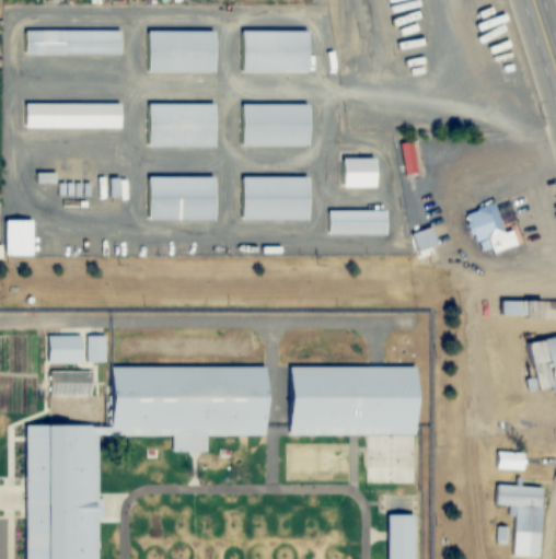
[(27,55),(124,55),(124,30),(27,30),(27,55)]
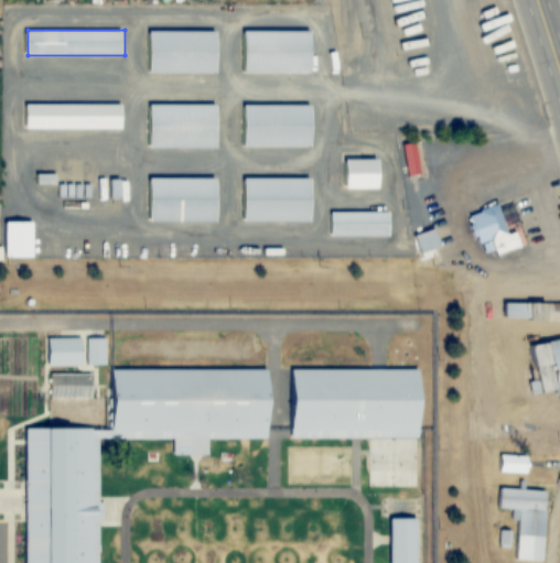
[(150,73),(221,73),(221,31),(150,31),(150,73)]
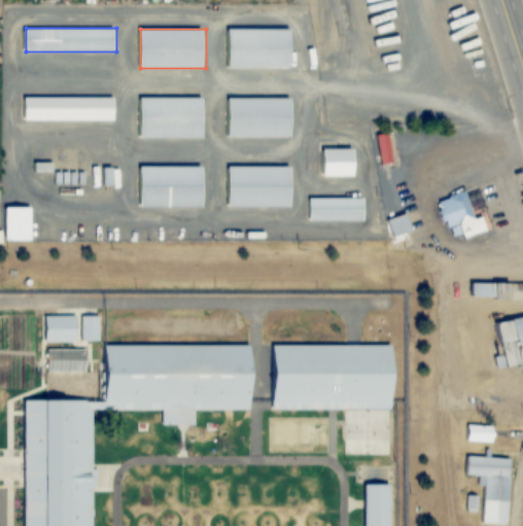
[(229,67),(291,67),(291,29),(229,29),(229,67)]
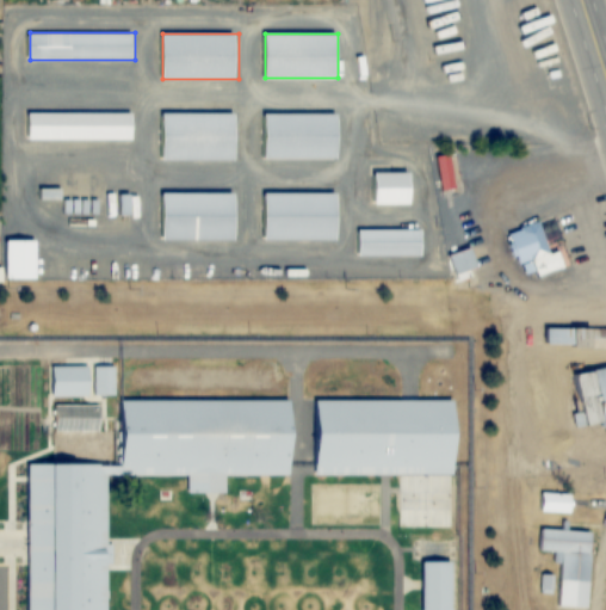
[(135,114),(30,114),(30,141),(135,141),(135,114)]
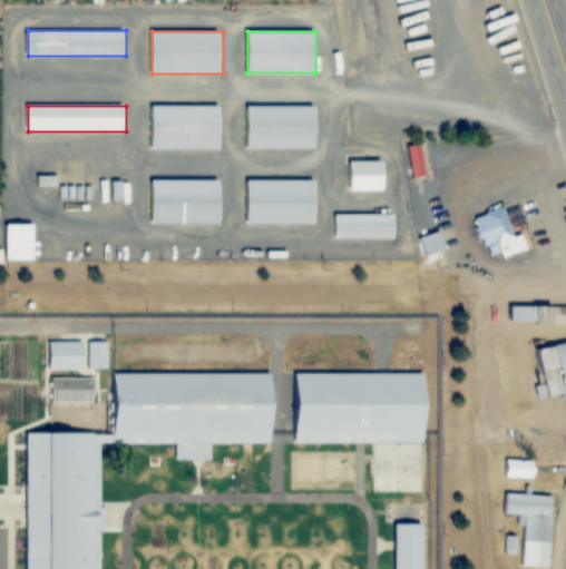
[(152,106),(152,150),(222,150),(222,106),(152,106)]
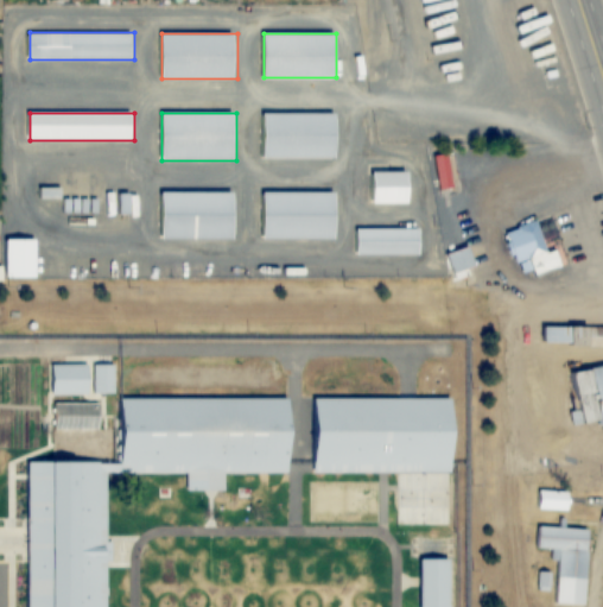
[(264,158),(337,159),(337,113),(264,113),(264,158)]
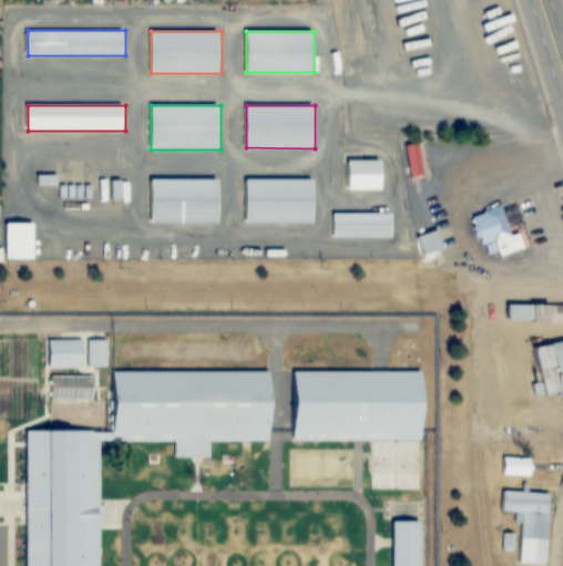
[(381,191),(381,161),(347,161),(347,191),(381,191)]
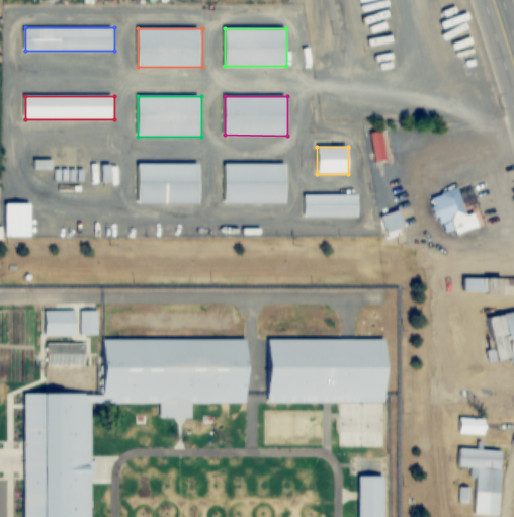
[(138,204),(201,204),(201,164),(138,164),(138,204)]
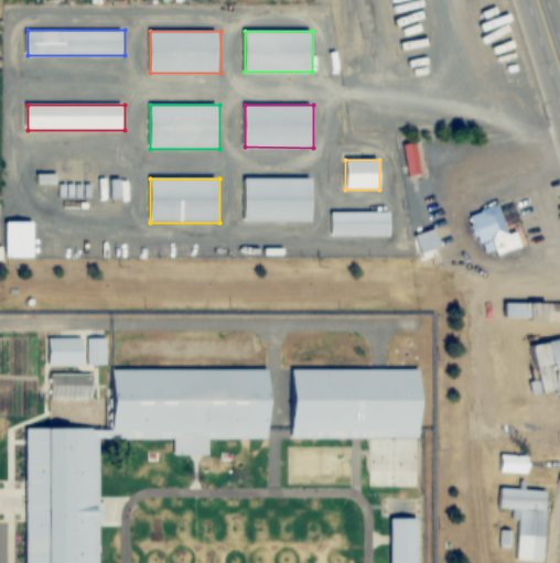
[(312,179),(245,179),(245,223),(312,223),(312,179)]
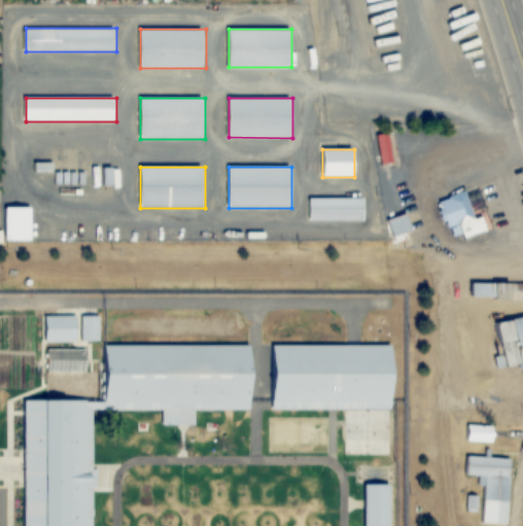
[(466,239),(489,231),(484,215),(478,217),(468,189),(451,196),(466,239)]
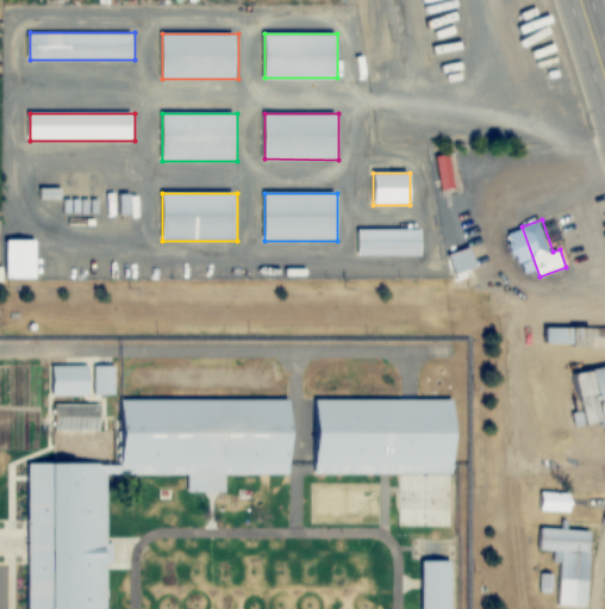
[(360,256),(423,256),(423,230),(360,230),(360,256)]
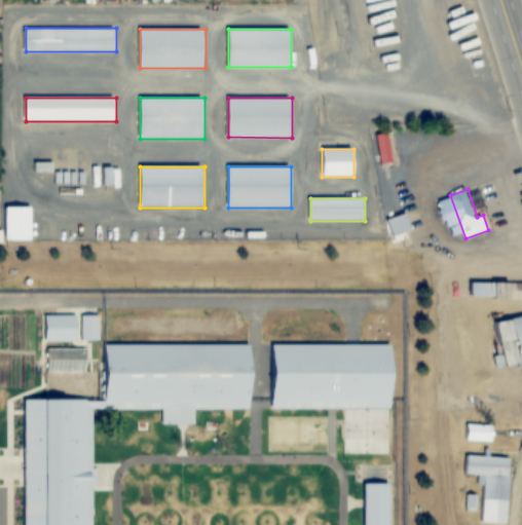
[(32,240),(32,208),(6,208),(6,240),(32,240)]
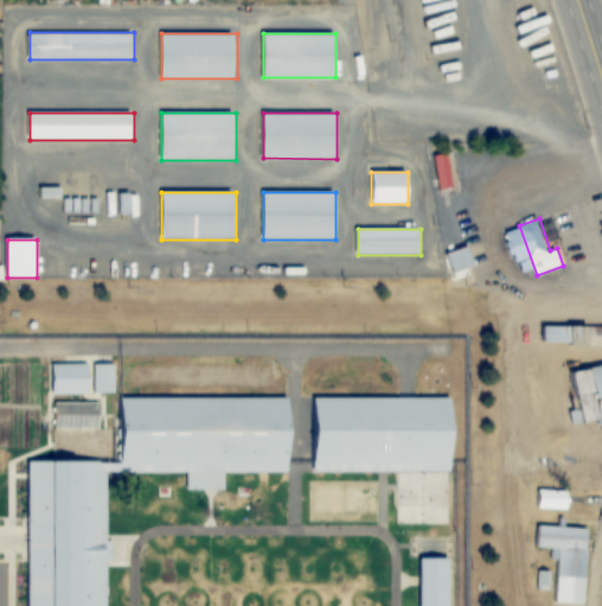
[(601,326),(543,326),(543,353),(572,353),(572,346),(601,346),(601,326)]
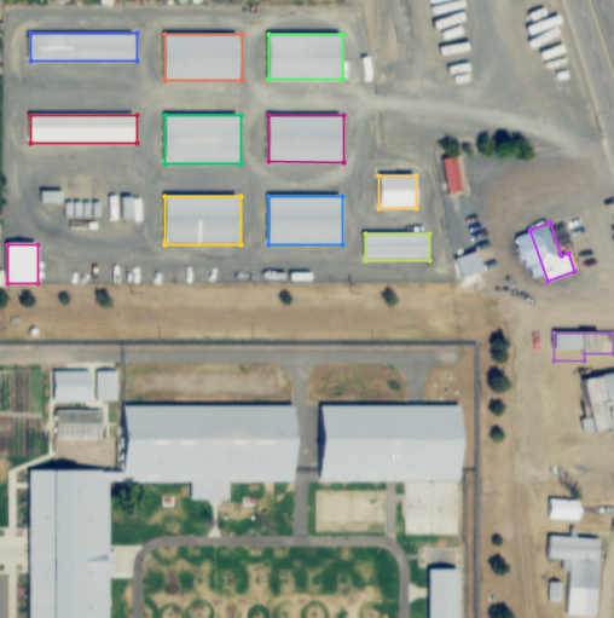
[(120,371),(54,371),(54,402),(120,402),(120,371)]
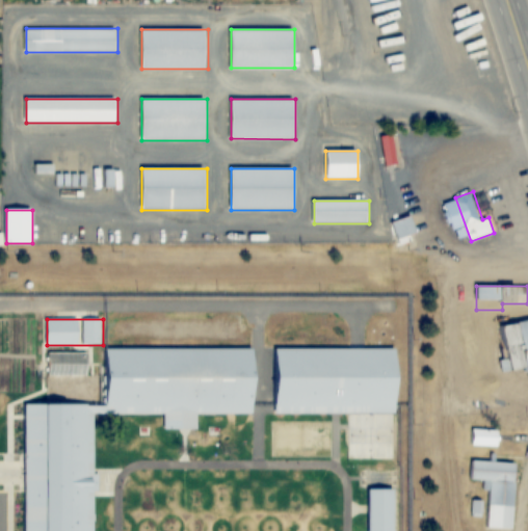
[(508,373),(527,370),(527,319),(501,323),(508,373)]
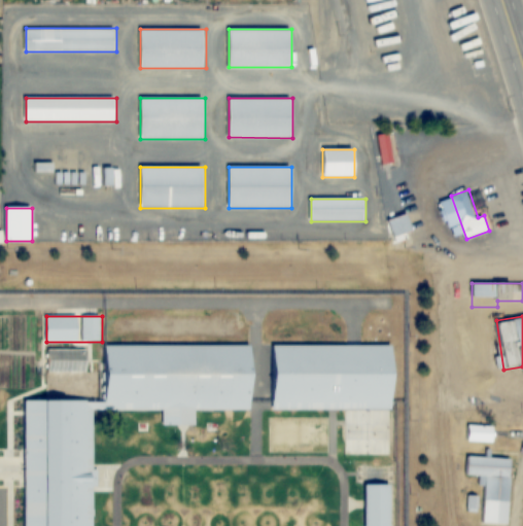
[(26,525),(96,525),(97,411),(165,411),(165,424),(198,425),(198,410),(253,410),(254,345),(104,345),(103,400),(27,400),(26,525)]
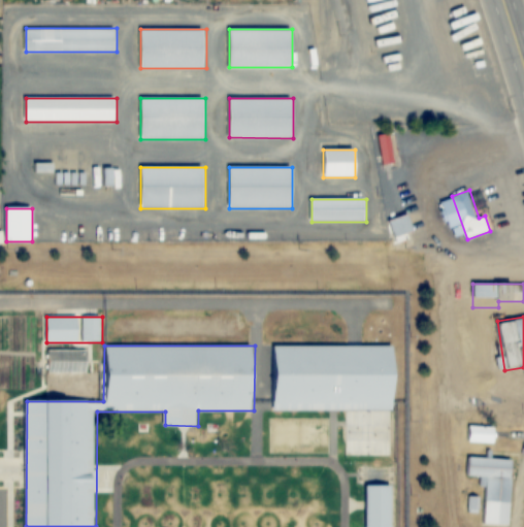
[(272,409),(395,410),(395,346),(272,346),(272,409)]
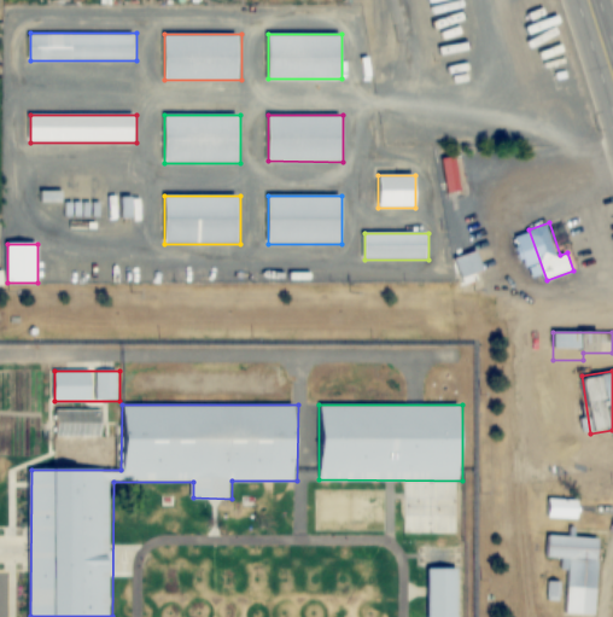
[(106,435),(106,409),(60,409),(60,435),(106,435)]
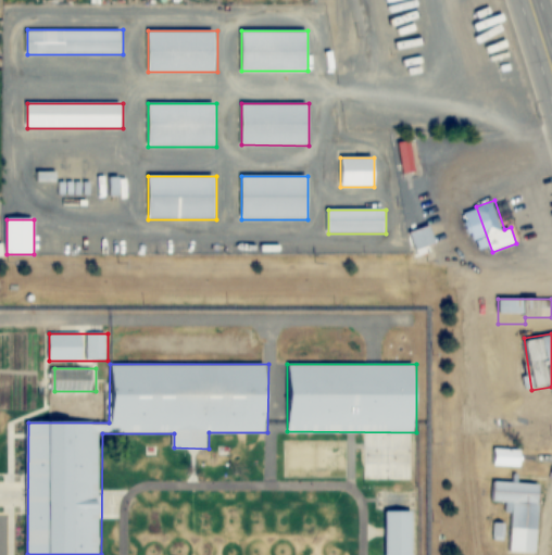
[(523,465),(522,448),(494,448),(494,465),(523,465)]
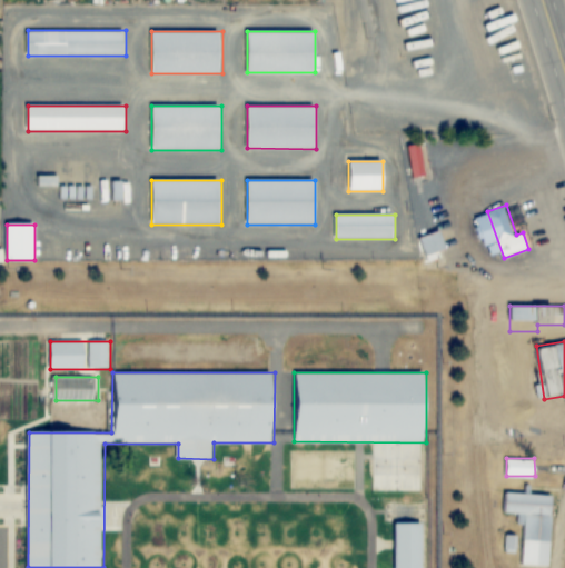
[(552,566),(555,494),(507,491),(506,514),(527,515),(525,564),(552,566)]
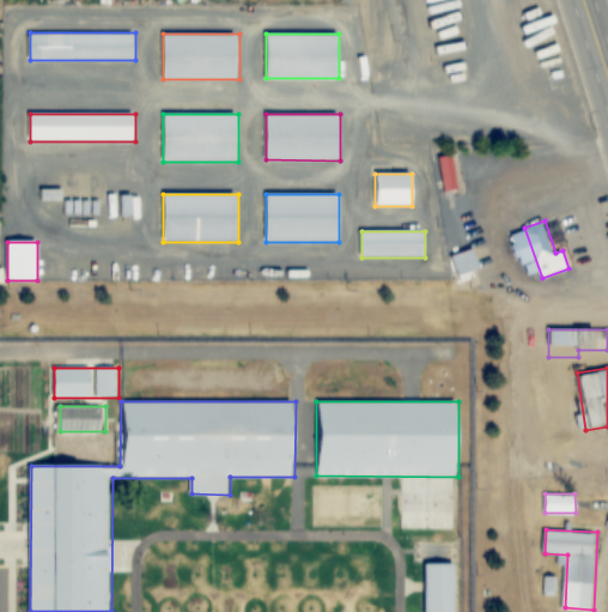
[(455,611),(456,563),(427,563),(426,611),(455,611)]
